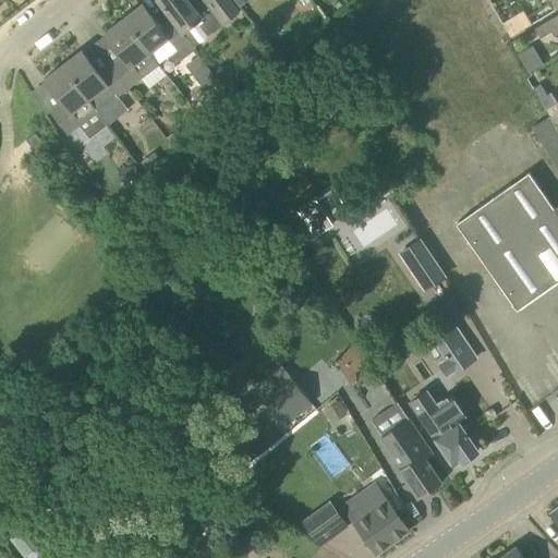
[(239,12),(229,0),(157,0),(172,19),(180,28),(194,47),(239,12)]
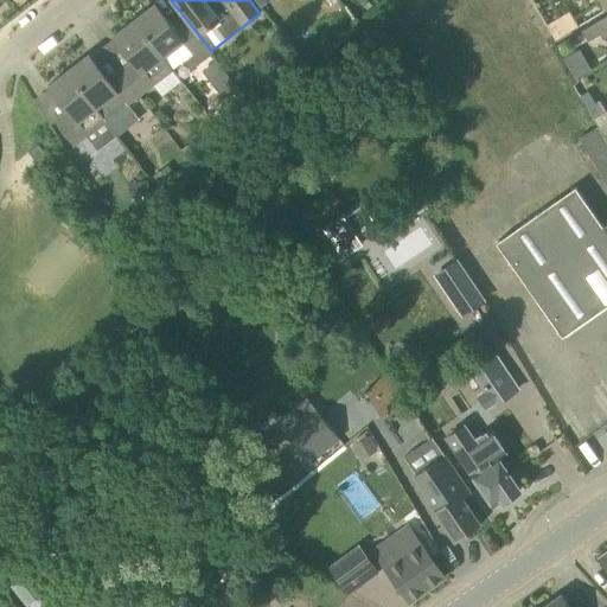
[(155,4),(135,19),(174,70),(186,62),(192,70),(213,53),(211,51),(196,31),(187,20),(176,30),(155,4)]
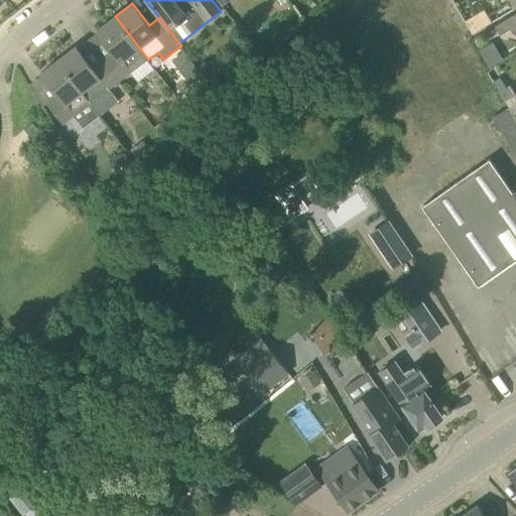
[(493,23),(485,9),(465,21),(472,34),(493,23)]
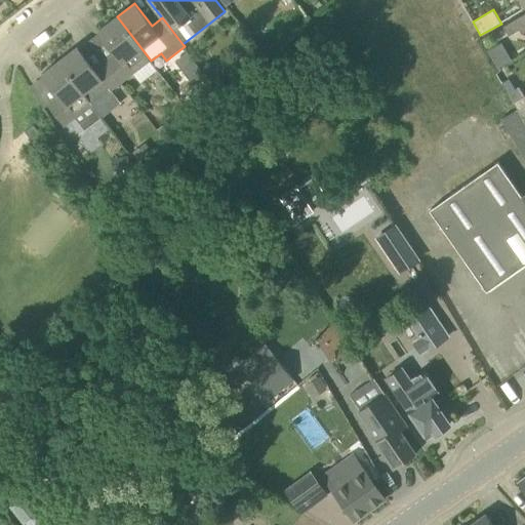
[(524,31),(524,12),(503,26),(510,35),(519,29),(522,34),(524,31)]
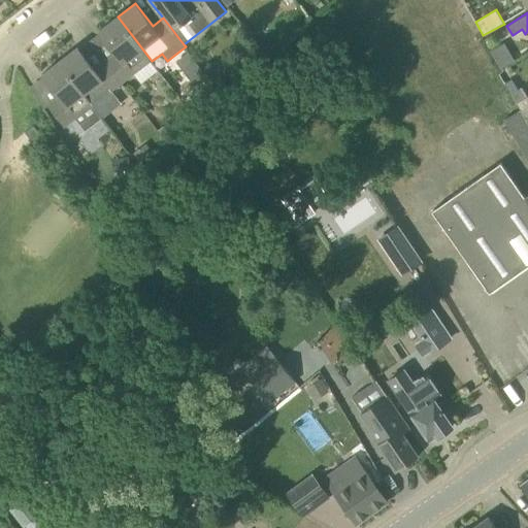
[(117,54),(106,62),(122,83),(133,74),(133,75),(152,61),(118,17),(99,31),(117,54)]
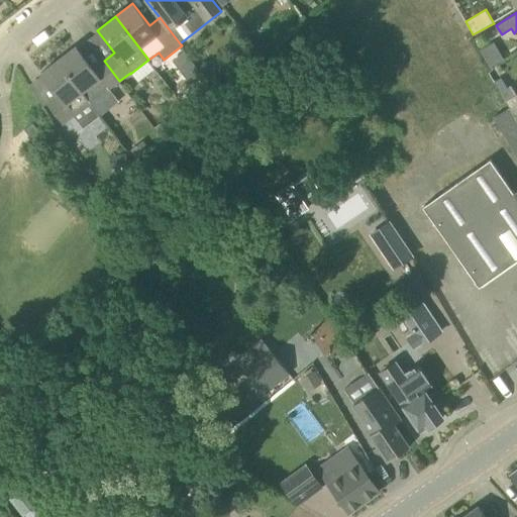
[(91,102),(119,81),(104,61),(93,69),(77,46),(59,60),(91,102)]
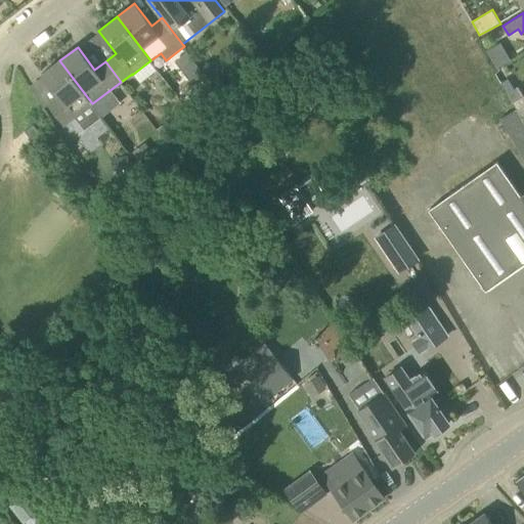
[(59,60),(41,75),(43,77),(58,97),(48,104),(63,126),(75,118),(92,103),(59,60)]
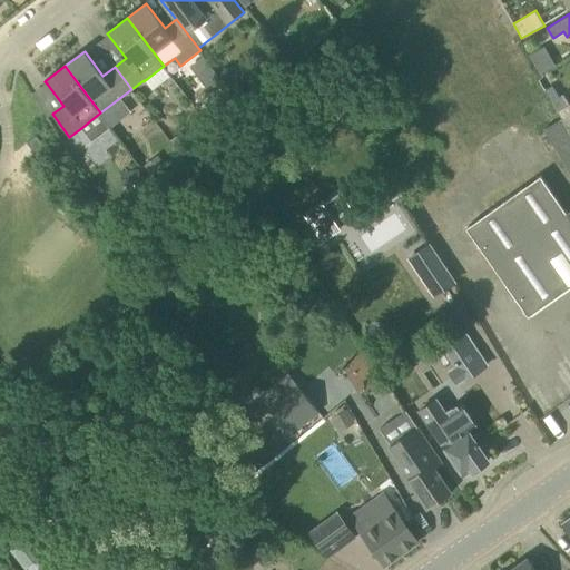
[(558,110),(569,104),(562,94),(550,84),(544,88),(558,110)]
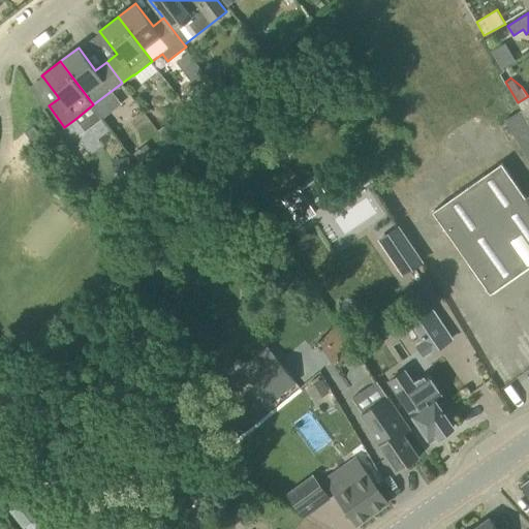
[(207,87),(192,98),(203,111),(217,98),(207,87)]
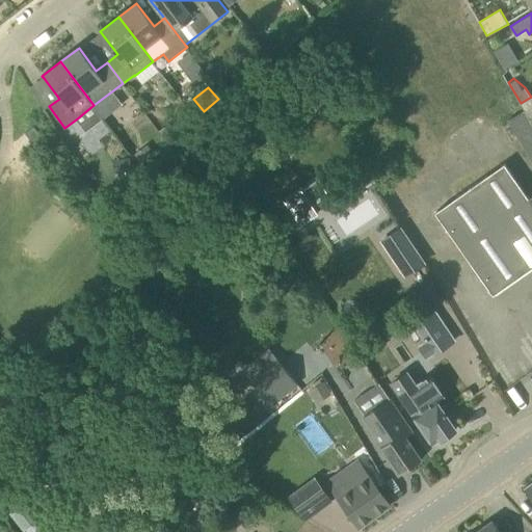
[(531,96),(531,97),(521,103),(526,111),(526,110),(531,120),(531,96)]
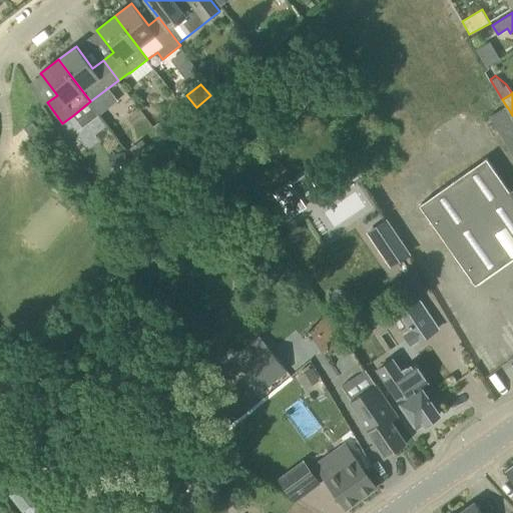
[(512,154),(512,115),(507,106),(507,107),(484,120),(494,137),(501,134),(512,154)]
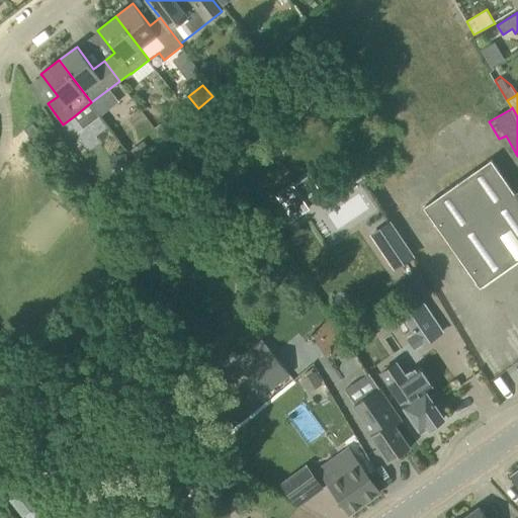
[(172,113),(155,127),(164,140),(181,125),(172,113)]
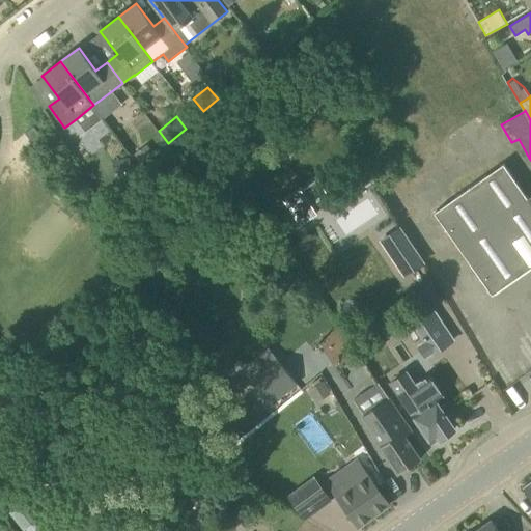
[(34,127),(25,133),(34,144),(43,138),(34,127)]
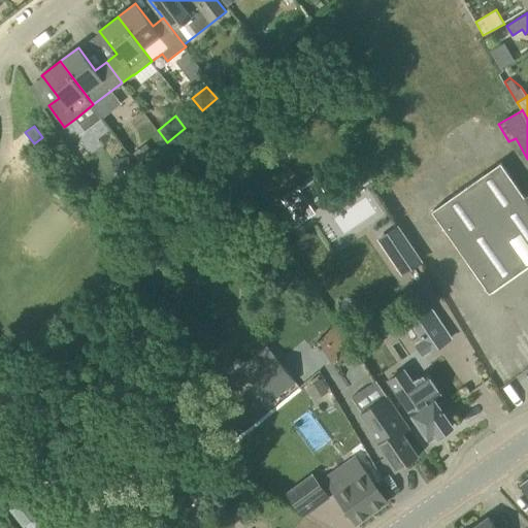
[(145,145),(133,155),(139,163),(152,154),(145,145)]
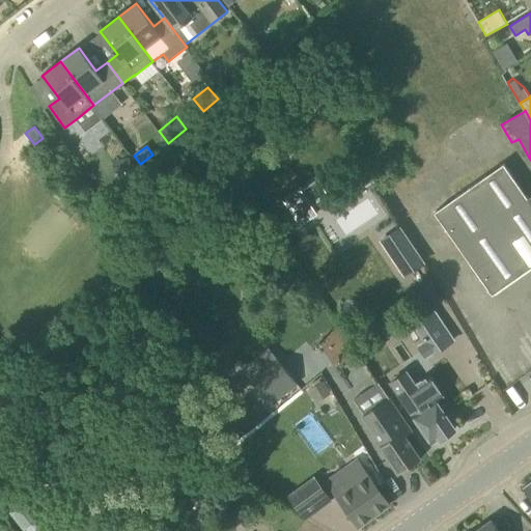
[(131,158),(116,160),(118,172),(133,170),(131,158)]
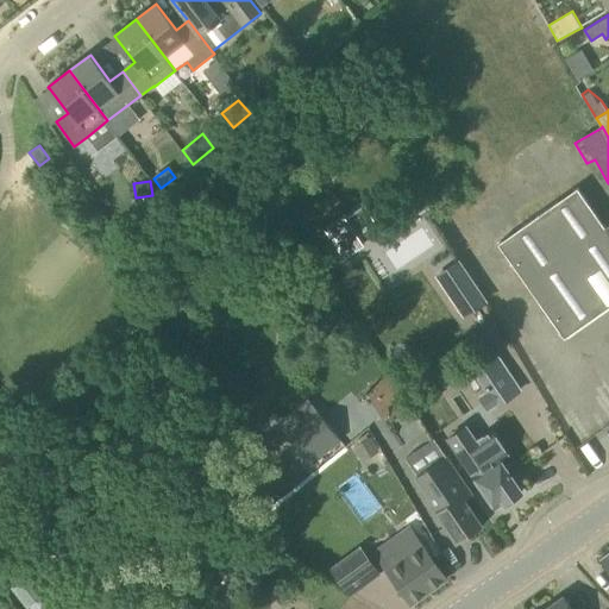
[(532,220),(501,242),(547,308),(567,336),(596,315),(608,306),(608,225),(607,226),(601,218),(579,187),(554,205),(532,220)]
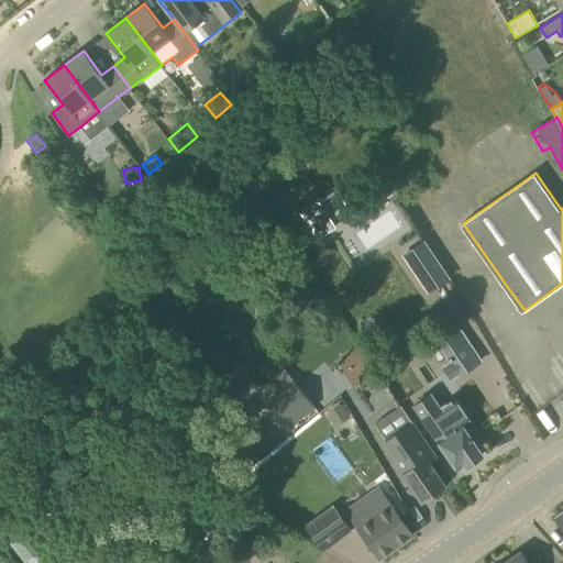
[(318,200),(299,213),(318,240),(337,227),(318,200)]
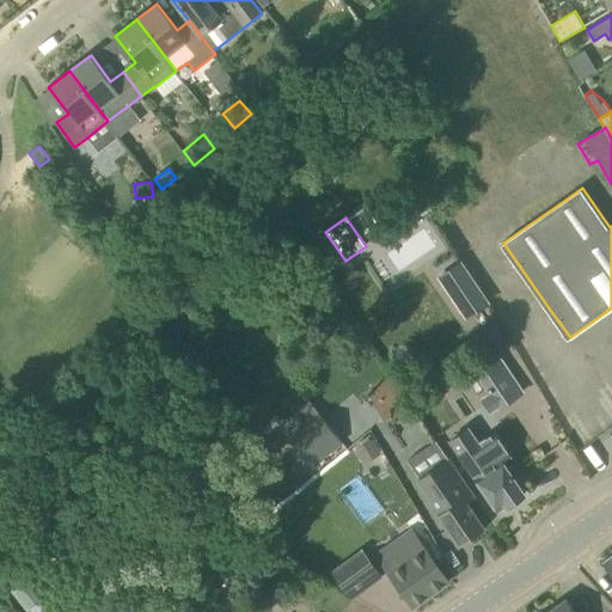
[(490,303),(461,261),(438,276),(466,319),(490,303)]
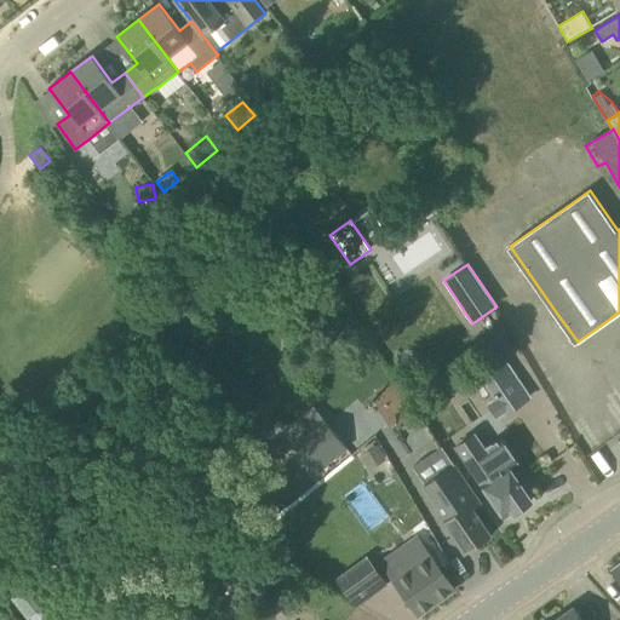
[(505,391),(515,407),(534,395),(510,360),(484,377),(498,396),(505,391)]
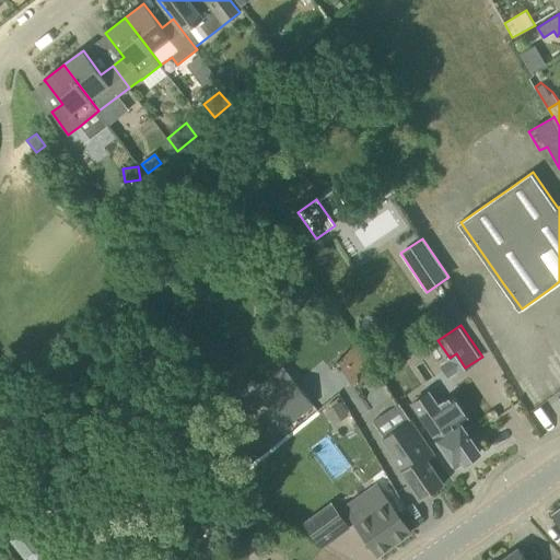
[(281,430),(306,409),(287,384),(260,404),(281,430)]
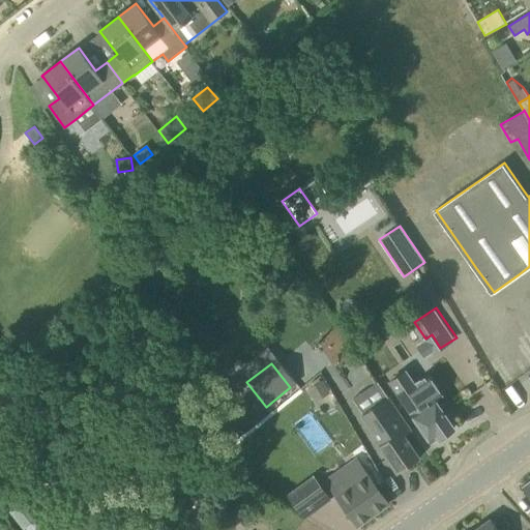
[(441,394),(429,375),(414,385),(405,372),(389,383),(432,442),(439,437),(439,438),(454,428),(435,399),(441,394)]
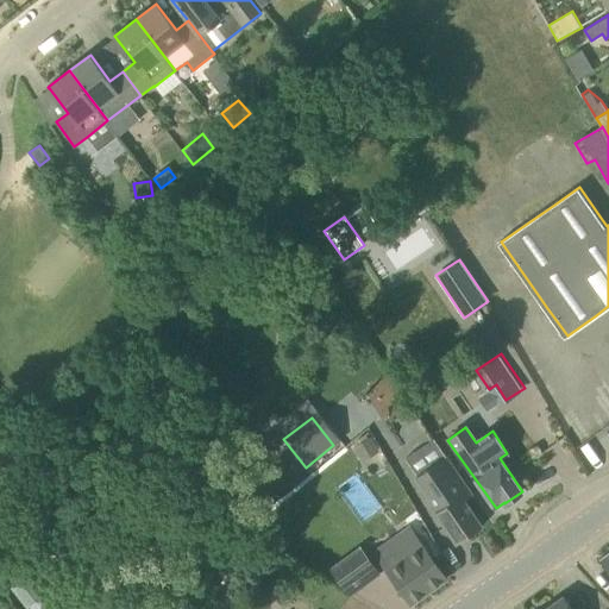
[(371,438),(355,447),(363,462),(380,452),(371,438)]
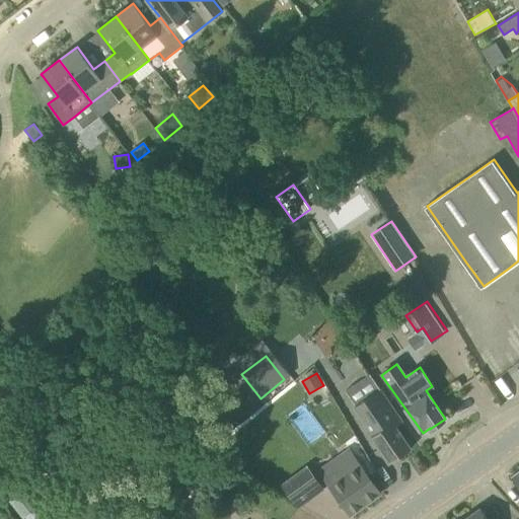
[(412,448),(396,426),(402,422),(380,388),(355,406),(374,434),(371,437),(389,463),(412,448)]
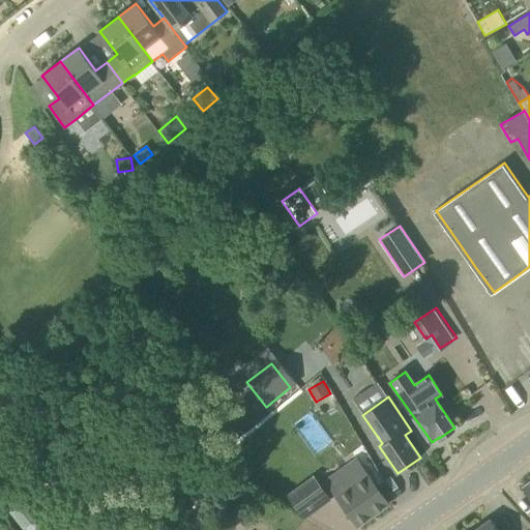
[(238,405),(230,411),(235,418),(243,412),(238,405)]
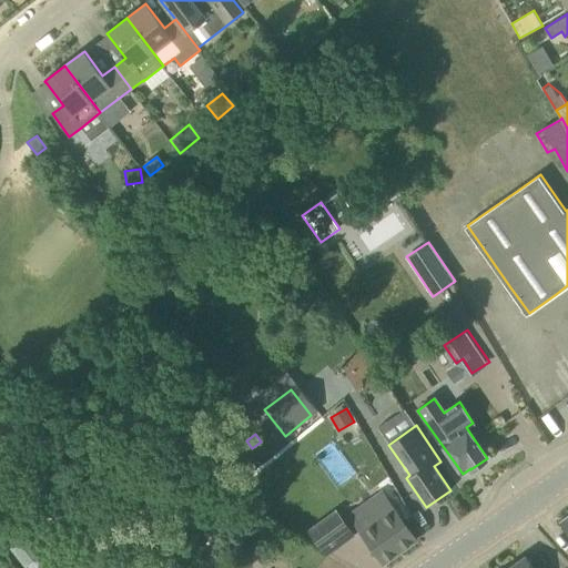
[(13,493),(4,498),(11,508),(20,503),(13,493)]
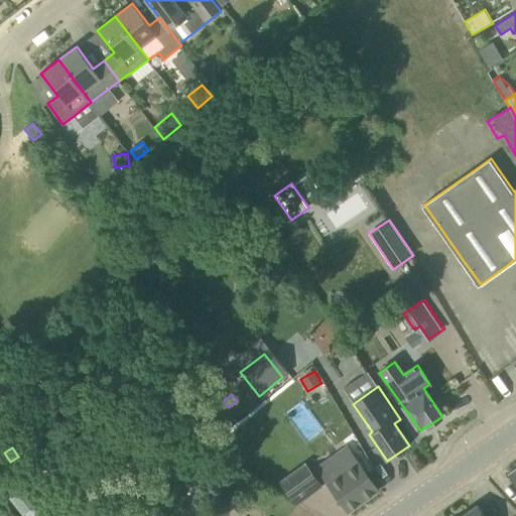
[(354,456),(324,477),(326,479),(343,503),(349,512),(350,512),(379,490),(356,458),(354,456)]
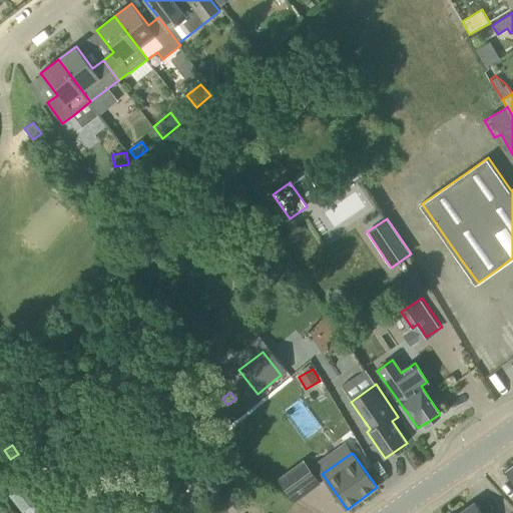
[(278,479),(296,503),(322,483),(305,459),(278,479)]
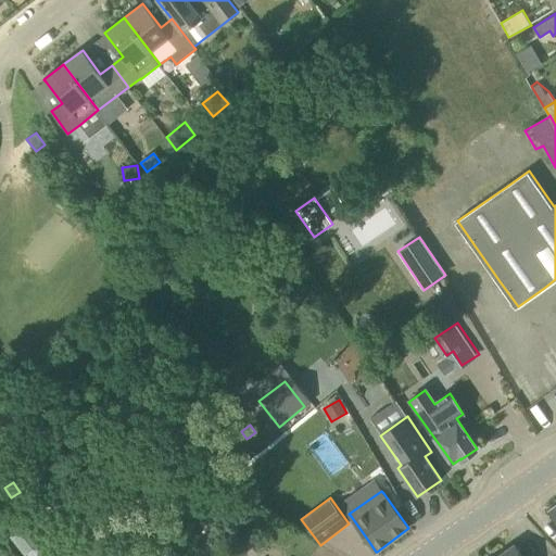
[(4,530),(17,548),(36,534),(22,516),(4,530)]
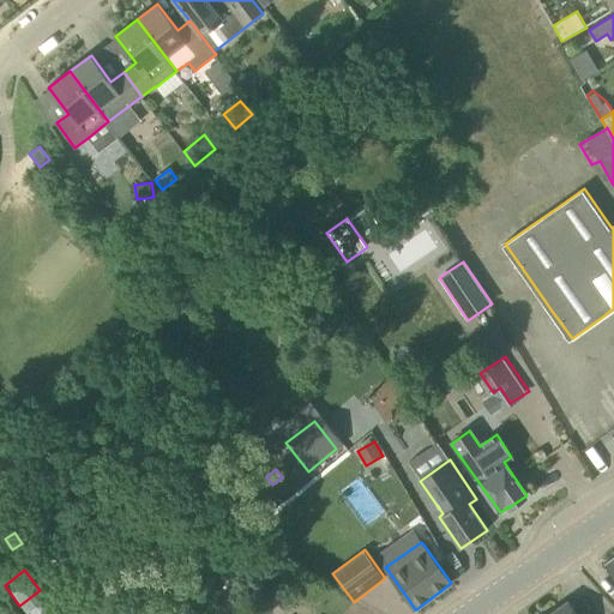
[(578,613),(570,601),(549,613),(578,613)]
